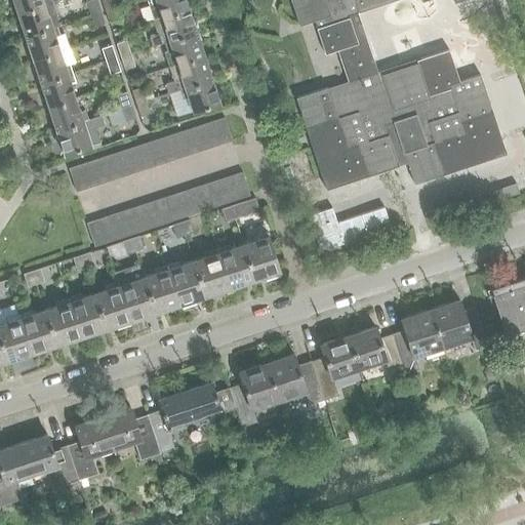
[(11,0),(15,12),(47,2),(46,0),(11,0)]
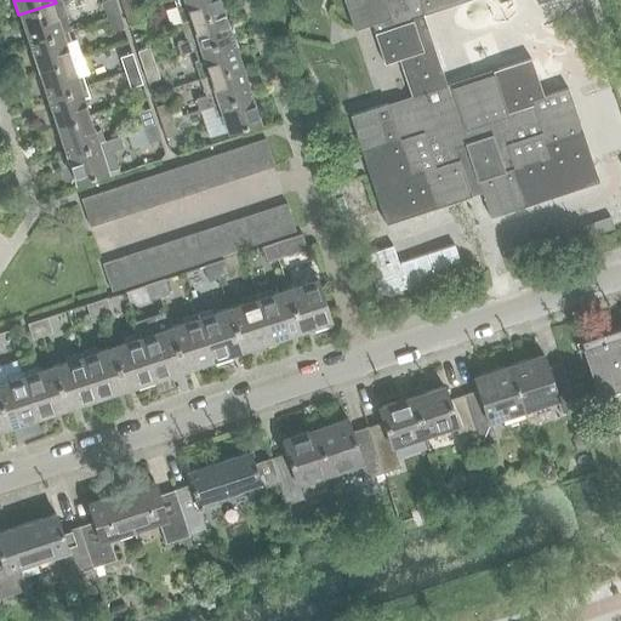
[(106,17),(118,13),(113,0),(107,0),(101,3),(106,17)]
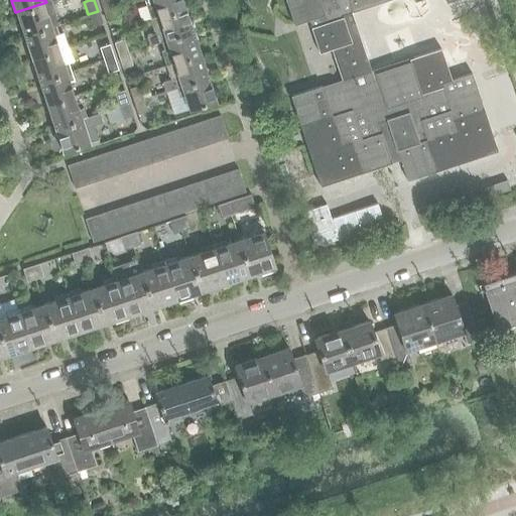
[(112,6),(109,0),(99,0),(102,9),(112,6)]
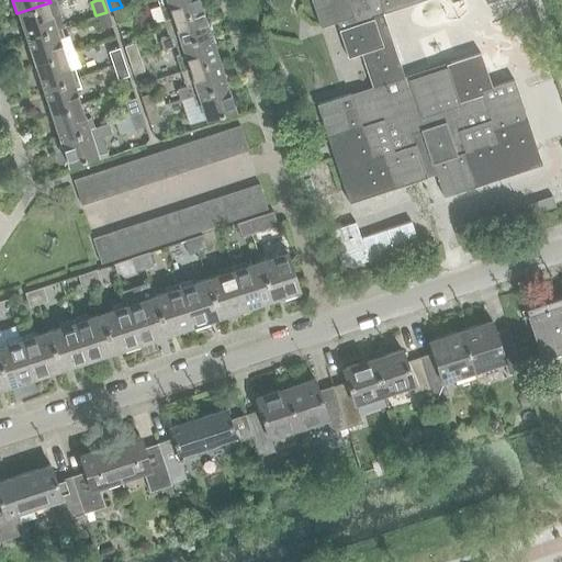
[(171,19),(201,9),(198,0),(158,0),(161,7),(167,4),(171,19)]
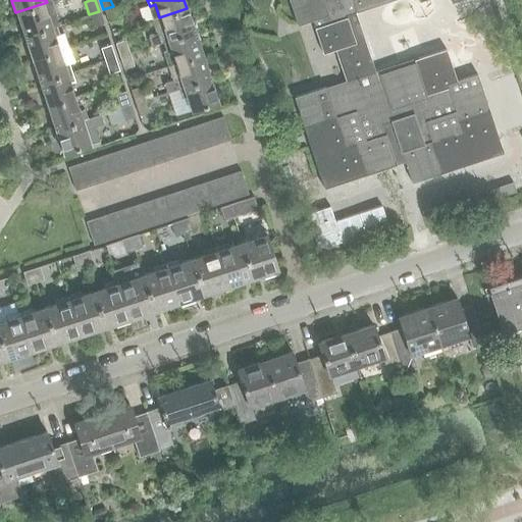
[(288,0),(297,25),(311,20),(322,54),(334,50),(345,83),(325,90),(325,87),(293,98),(323,189),(390,166),(392,166),(394,165),(404,162),(411,183),(502,153),(476,74),(455,82),(445,51),(446,51),(446,50),(374,72),(355,13),(356,12),(356,10),(387,0),(288,0)]
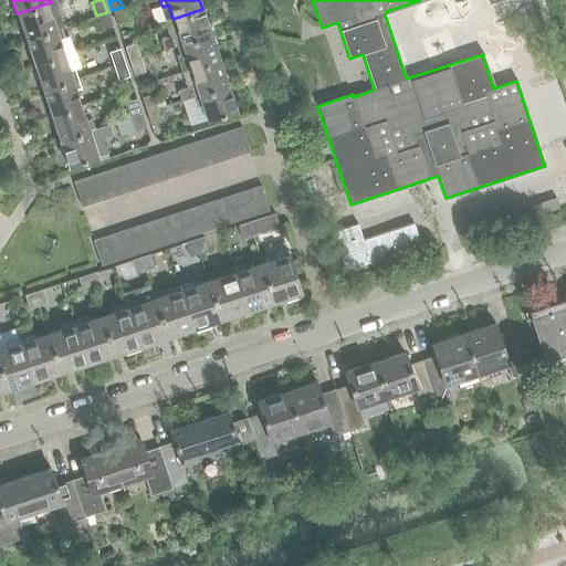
[(51,2),(17,13),(25,39),(60,28),(56,17),(51,2)]
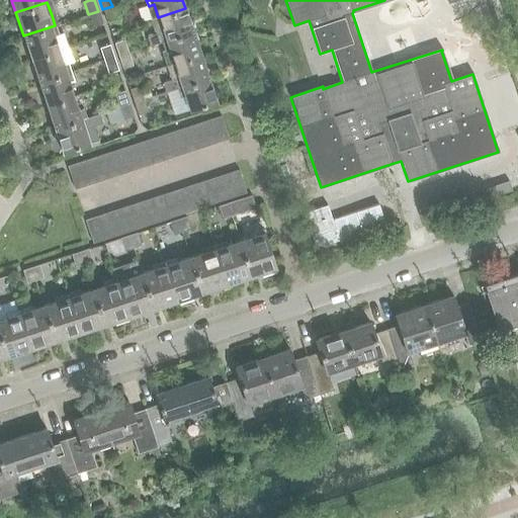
[(102,9),(107,22),(116,19),(112,6),(102,9)]
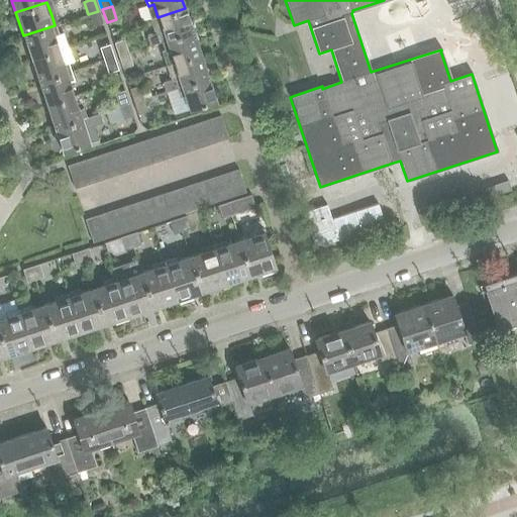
[(161,42),(192,31),(185,8),(158,17),(162,30),(146,35),(149,45),(161,42)]
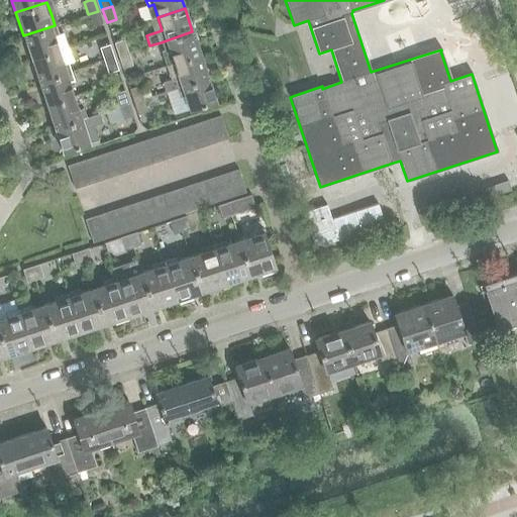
[(92,27),(102,24),(98,11),(88,14),(92,27)]
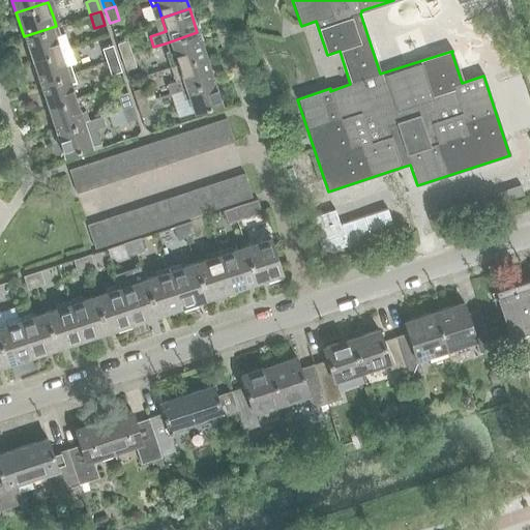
[(24,36),(32,60),(59,52),(68,49),(64,35),(60,36),(56,26),(24,36)]
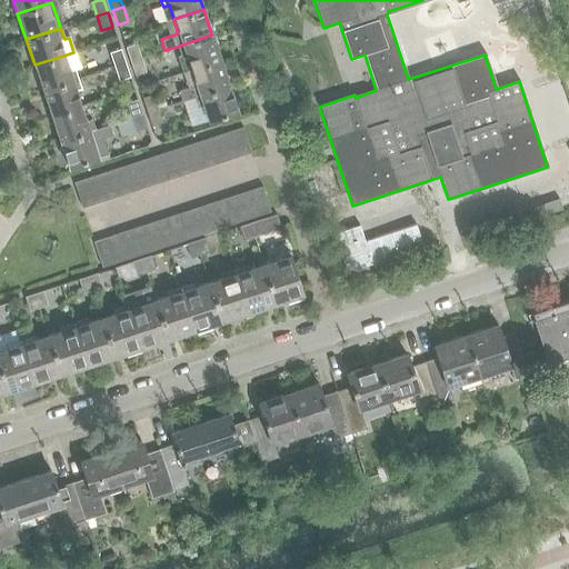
[(186,55),(190,69),(220,59),(211,35),(177,47),(180,57),(186,55)]
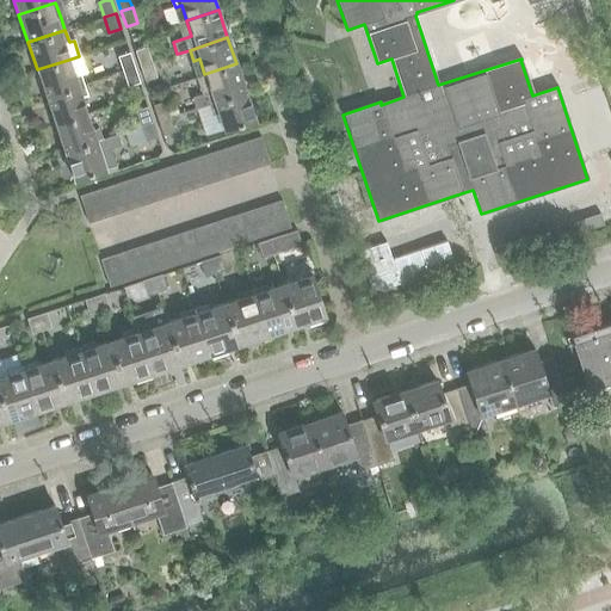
[(150,62),(146,48),(134,51),(140,66),(150,62)]
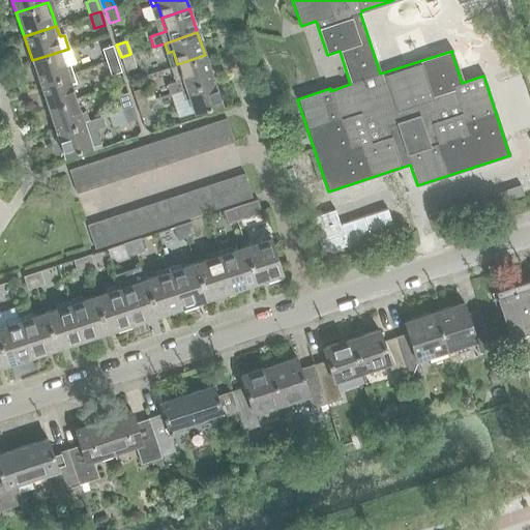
[(106,62),(116,59),(112,46),(101,49),(106,62)]
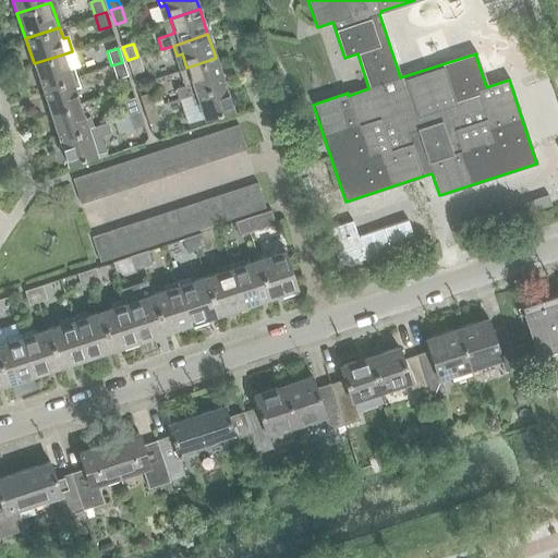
[(67,68),(62,55),(34,63),(41,88),(75,76),(72,65),(67,68)]
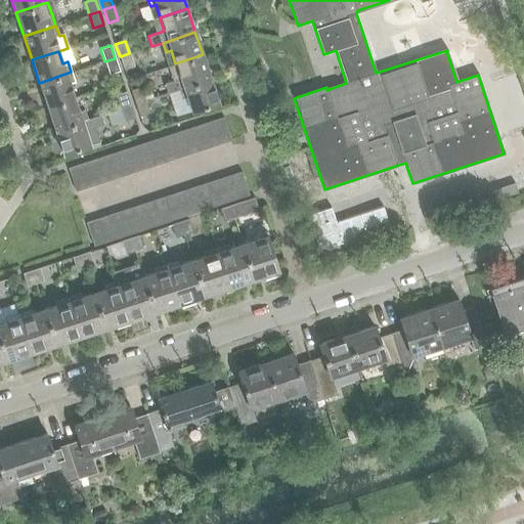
[(120,56),(124,70),(133,66),(129,53),(120,56)]
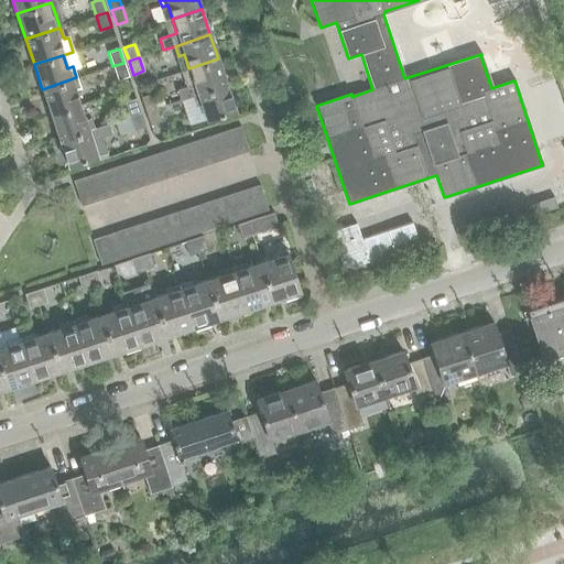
[(192,96),(226,84),(218,58),(188,68),(193,83),(176,88),(180,100),(192,96)]
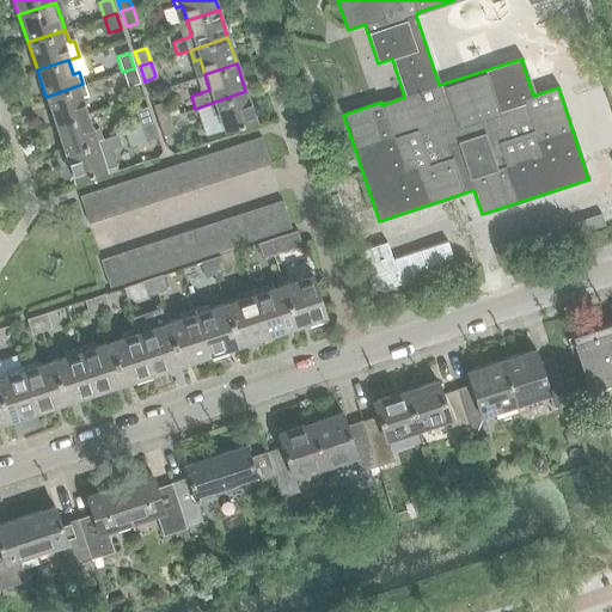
[(139,83),(134,68),(122,72),(127,86),(139,83)]
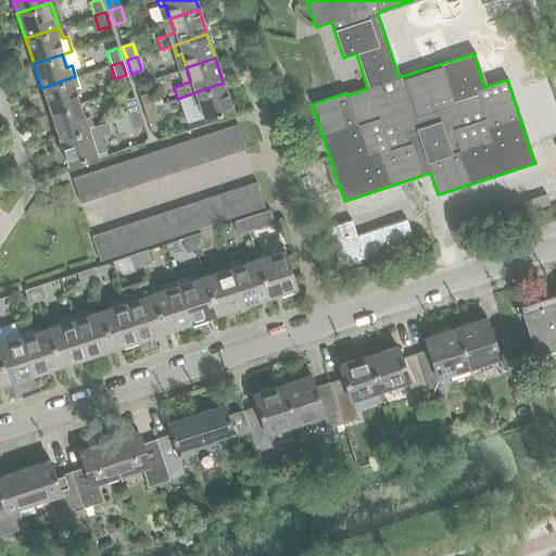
[(41,88),(49,113),(78,103),(74,89),(79,87),(75,76),(41,88)]
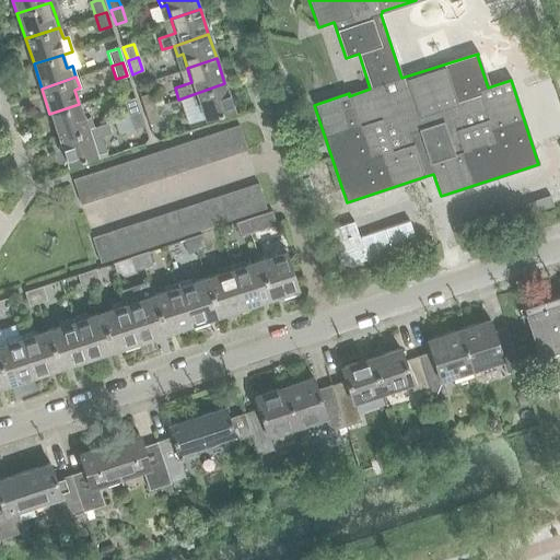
[(203,119),(233,109),(224,83),(190,95),(194,106),(199,104),(203,119)]
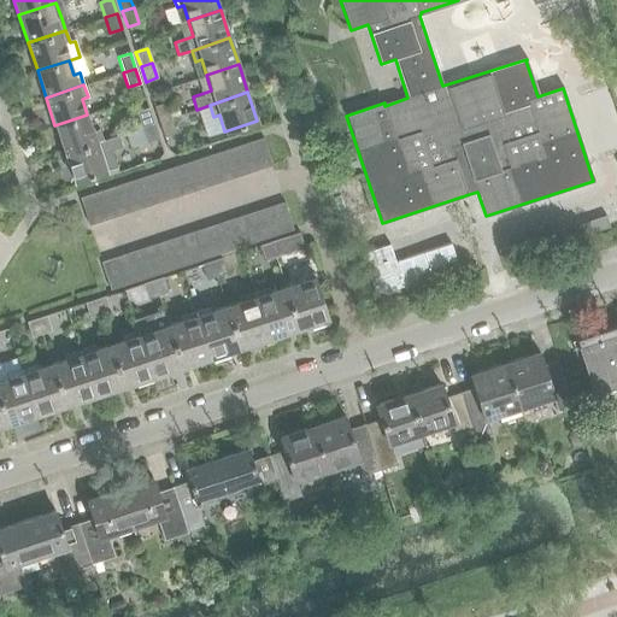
[(170,118),(165,103),(154,106),(159,122),(170,118)]
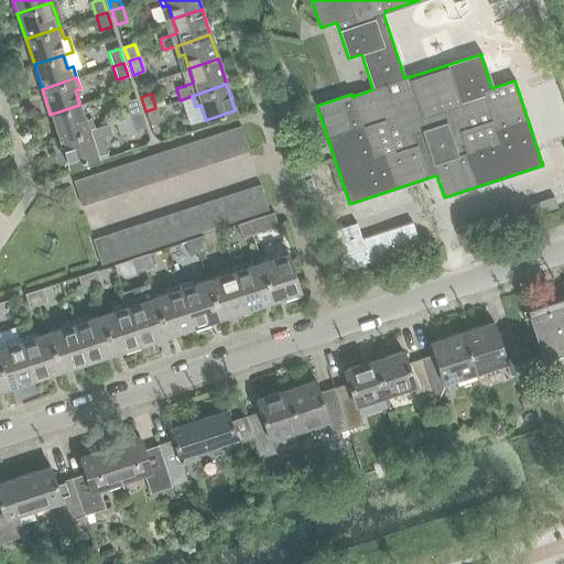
[(130,116),(140,112),(136,99),(125,102),(130,116)]
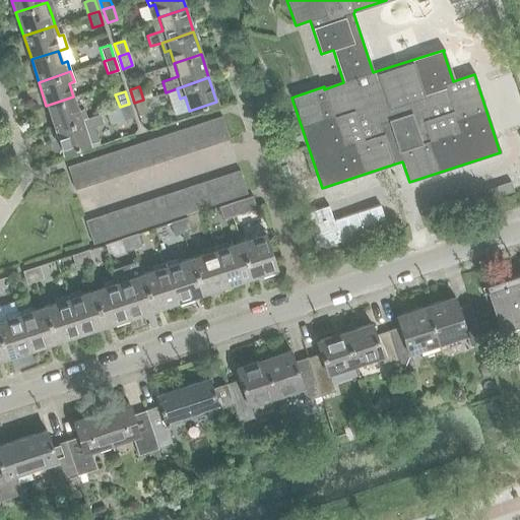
[(46,106),(54,129),(85,118),(82,108),(77,110),(73,96),(46,106)]
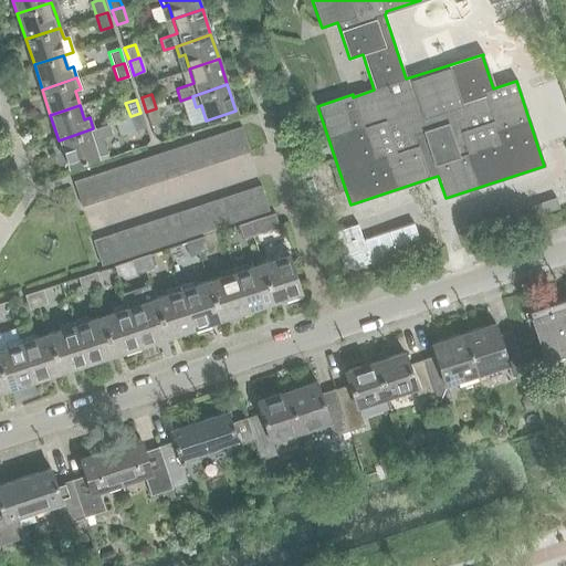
[(146,112),(150,125),(160,122),(156,108),(146,112)]
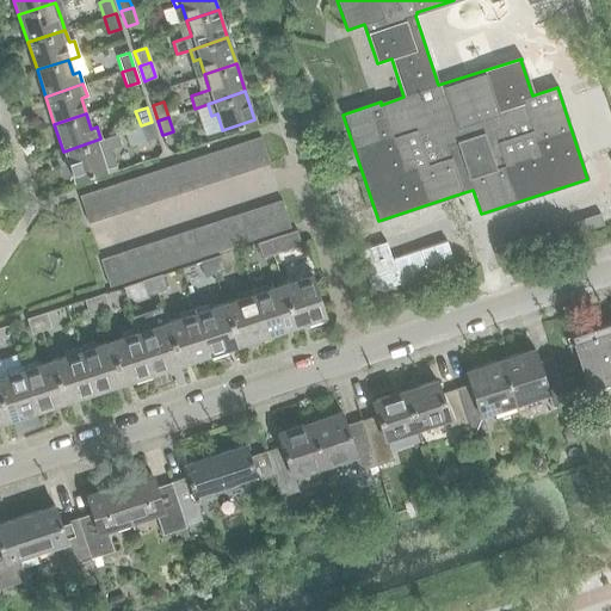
[(156,137),(152,122),(141,125),(141,127),(146,141),(156,137)]
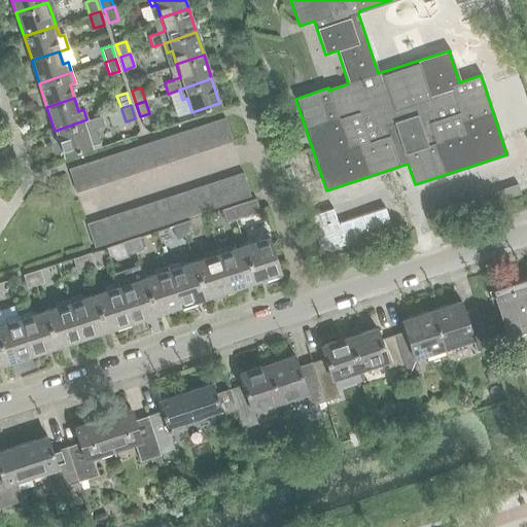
[(121,109),(107,114),(111,127),(126,121),(121,109)]
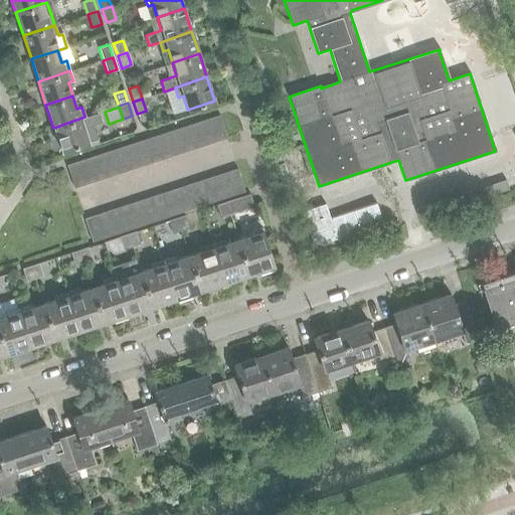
[(84,117),(53,128),(61,151),(88,142),(83,128),(101,122),(98,113),(84,117)]
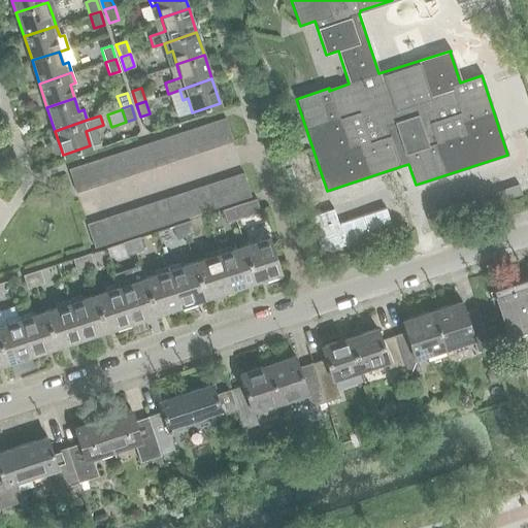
[(221,145),(232,141),(225,119),(213,122),(221,145)]
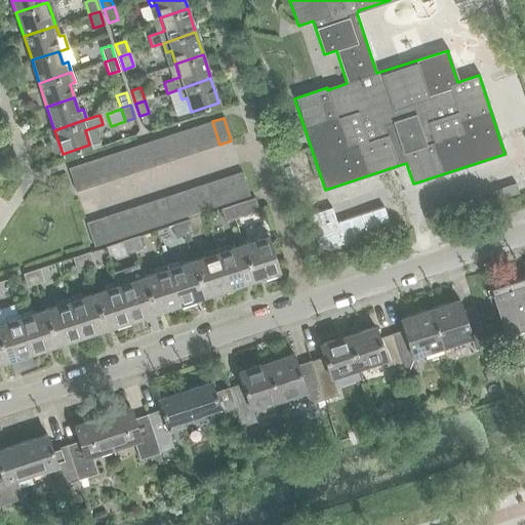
[(219,145),(212,121),(201,125),(208,148),(219,145)]
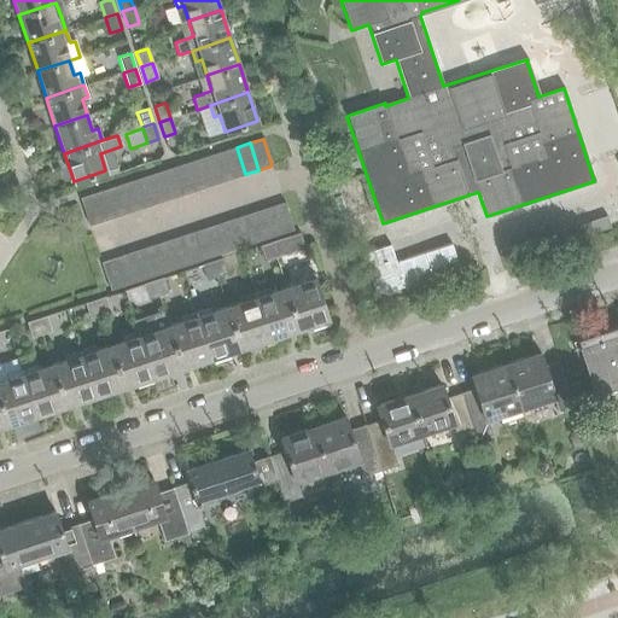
[(245,174),(237,147),(223,151),(232,179),(245,174)]
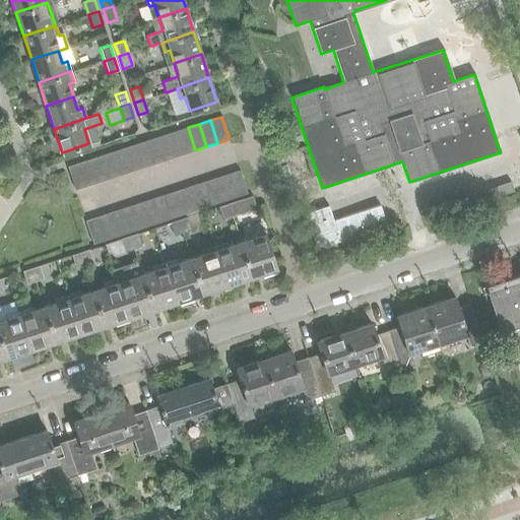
[(195,150),(188,127),(177,131),(185,153),(195,150)]
